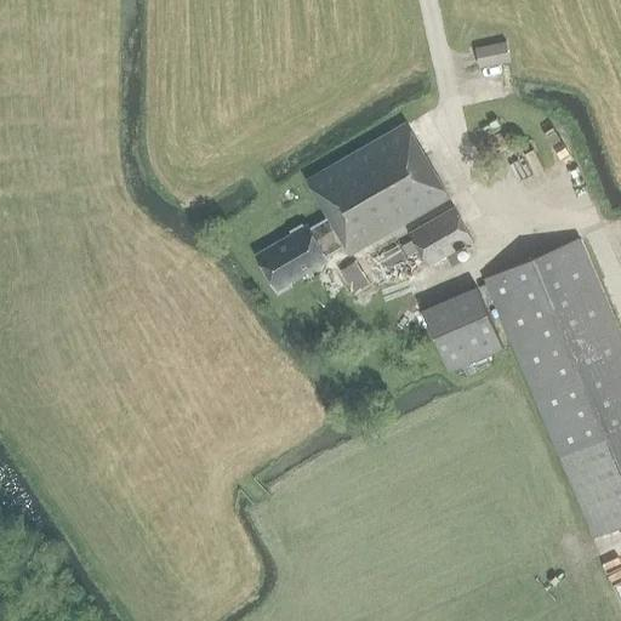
[(511,62),(506,43),(474,49),(479,68),(511,62)]
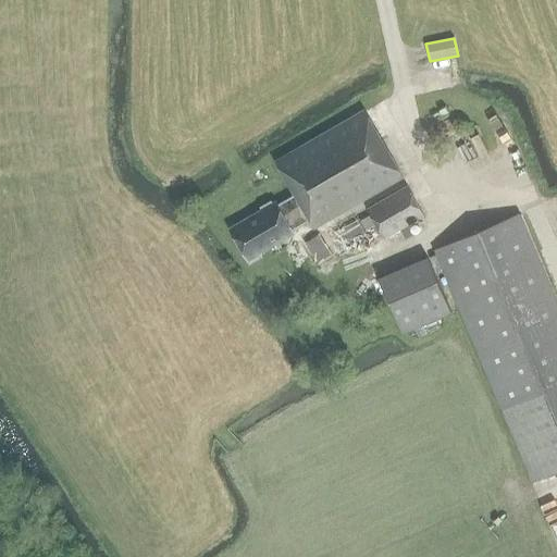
[(362,111),(274,162),(293,196),(276,206),(274,203),(229,230),(248,264),(260,258),(258,255),(293,235),(292,233),(308,223),(313,231),(401,178),(362,111)]
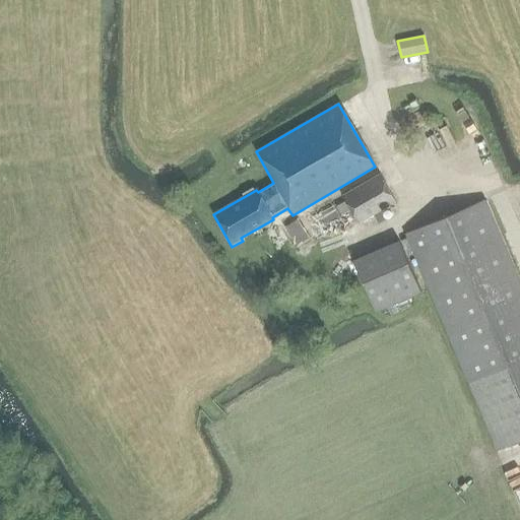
[(396,201),(380,174),(342,195),(359,222),(396,201)]
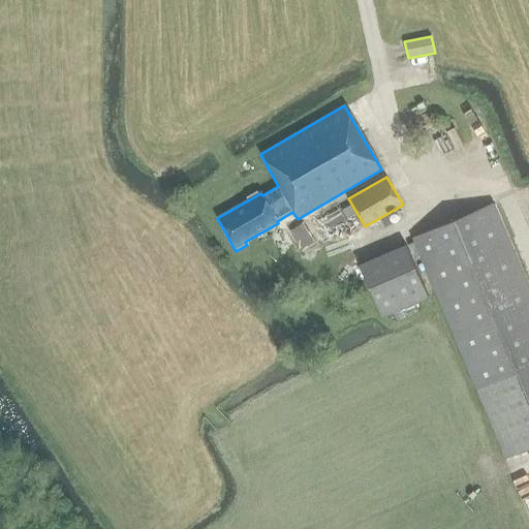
[(505,459),(528,448),(528,290),(492,204),(411,238),(413,242),(407,245),(413,259),(419,257),(505,459)]
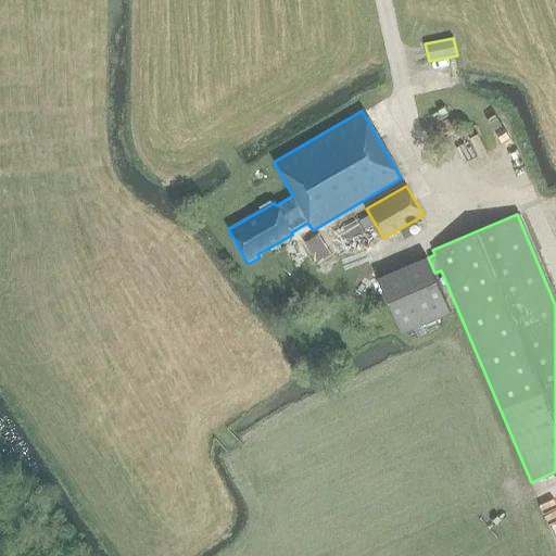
[(330,254),(318,235),(304,243),(316,263),(330,254)]
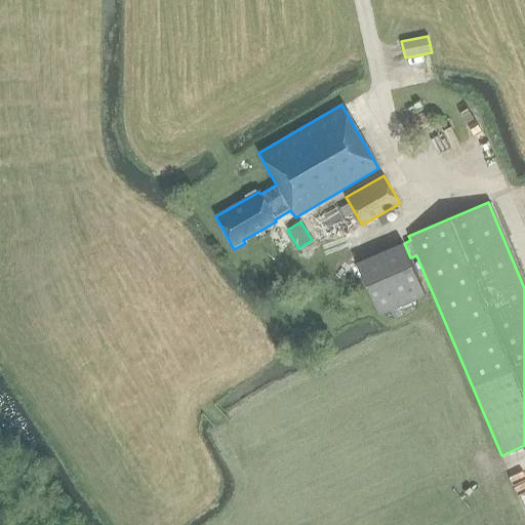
[(425,294),(403,242),(357,263),(379,314),(425,294)]
